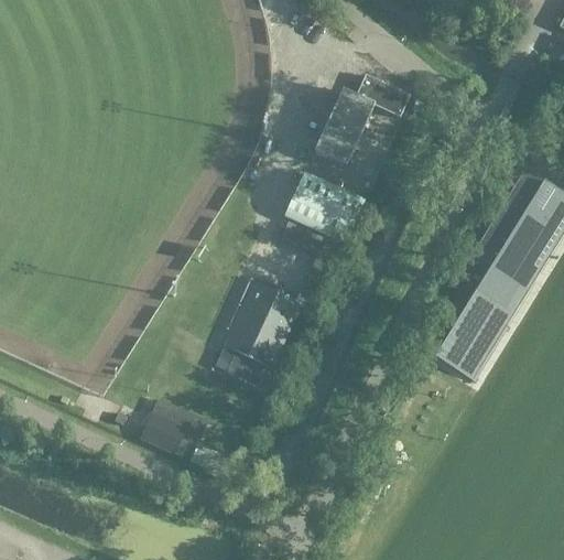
[(364,73),(355,94),(342,88),(313,150),(345,165),(373,104),(399,116),(409,94),(364,73)]
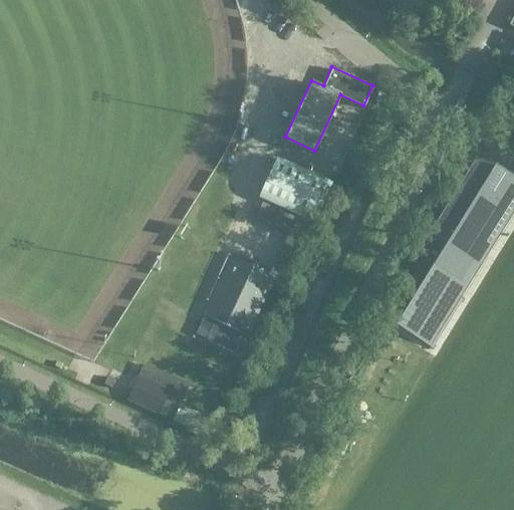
[(378,88),(374,97),(380,100),(384,91),(378,88)]
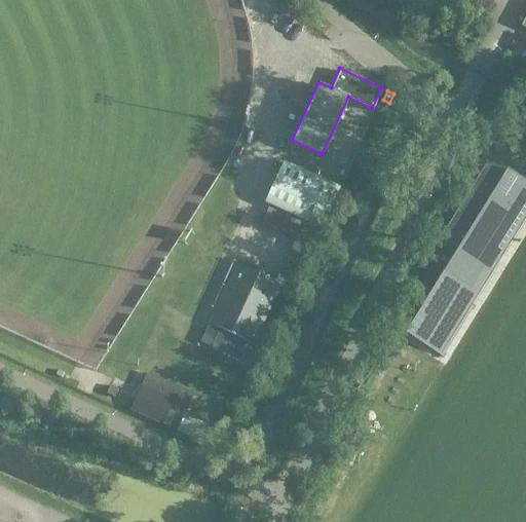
[(339,185),(284,159),(264,200),(321,226),(339,185)]
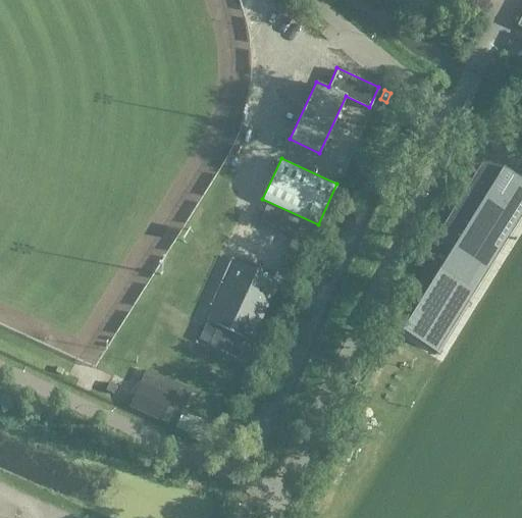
[(521,196),(521,193),(496,176),(481,168),(480,167),(438,236),(455,246),(404,329),(438,351),(470,300),(467,298),(462,295),(521,196)]
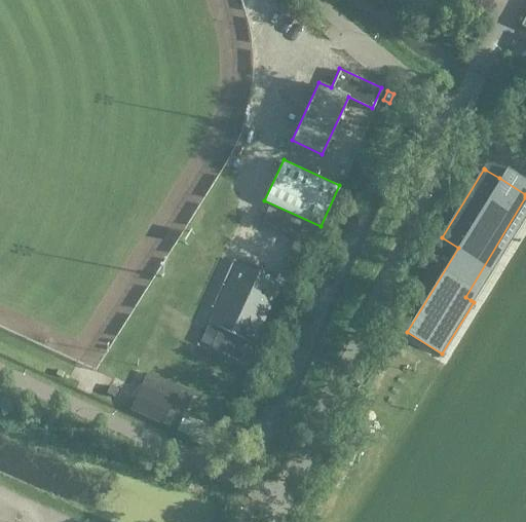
[(237,259),(209,321),(219,325),(209,347),(238,362),(249,339),(253,341),(280,278),(237,259)]
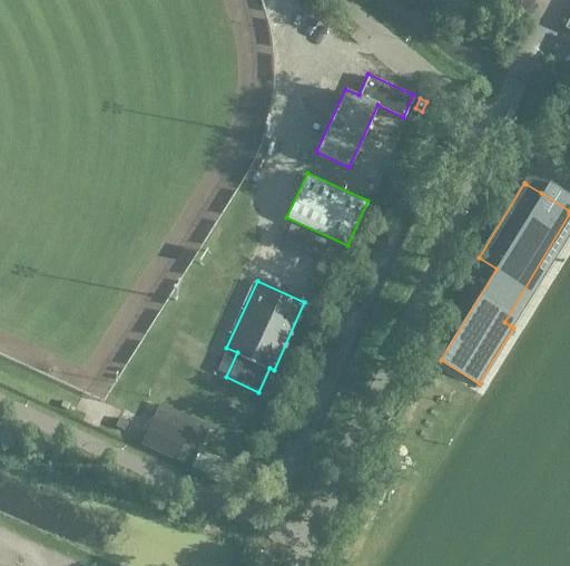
[(124,428),(128,419),(119,416),(115,423),(116,423),(124,428)]
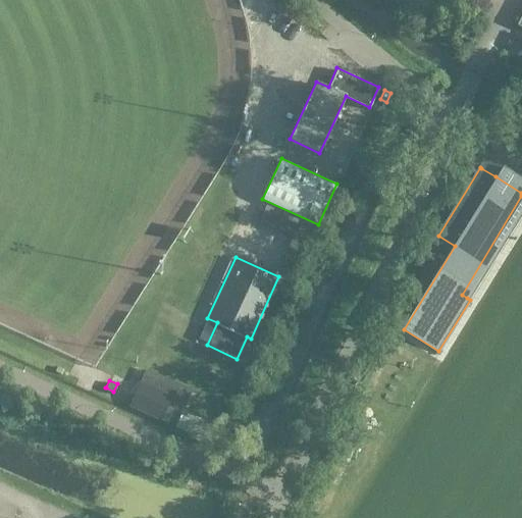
[(140,380),(129,403),(190,431),(193,423),(178,416),(185,401),(140,380)]
